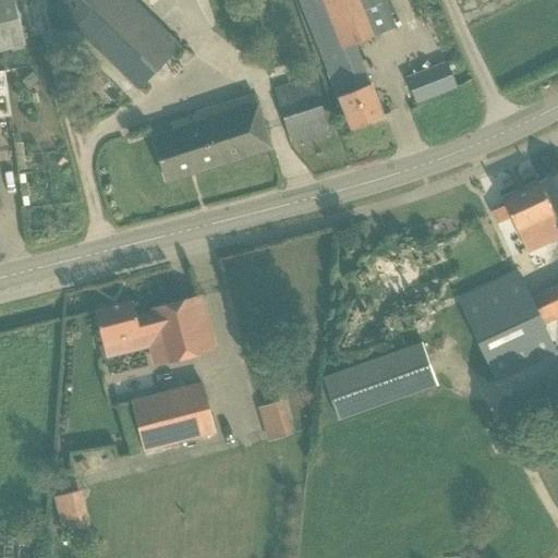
[(12,0),(0,0),(0,51),(25,46),(12,0)]
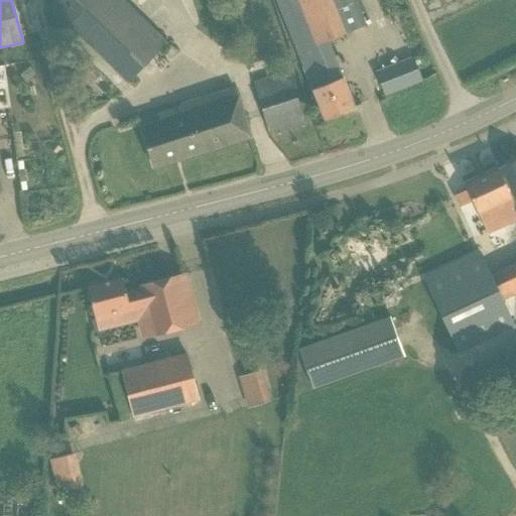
[(167,43),(122,0),(54,0),(48,7),(127,84),(167,43)]
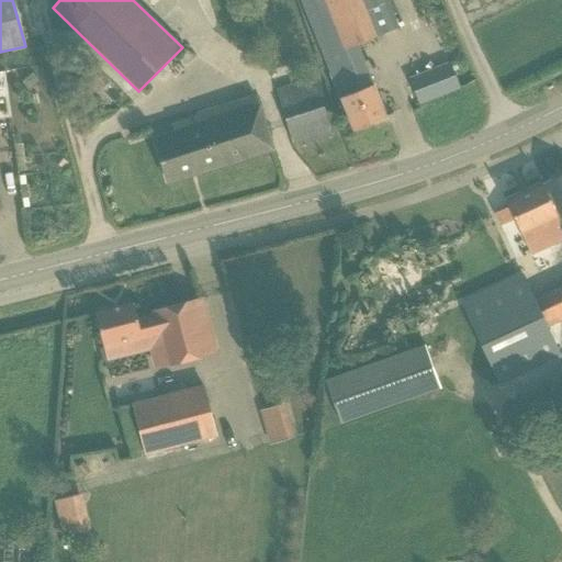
[(300,0),(352,131),(384,117),(356,45),(400,27),(389,0),(300,0)]
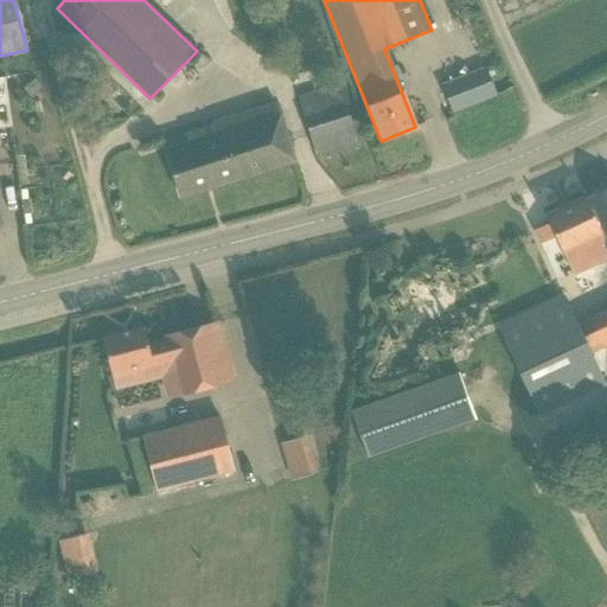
[(485,66),(441,85),(452,113),(496,95),(485,66)]
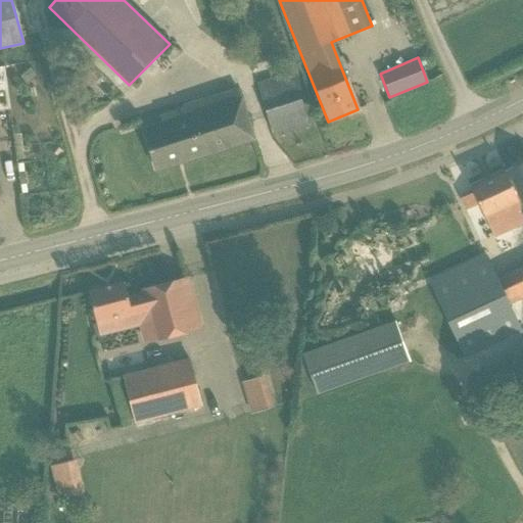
[(4,67),(0,67),(0,110),(9,110),(4,67)]
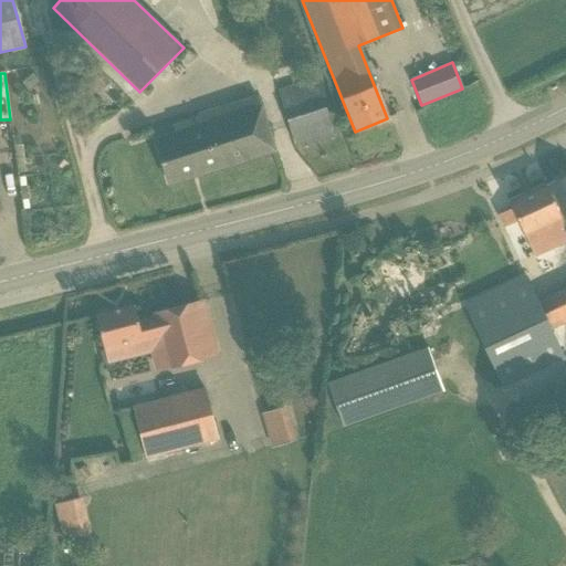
[(303,146),(333,136),(314,77),(275,90),(289,130),(297,128),(303,146)]
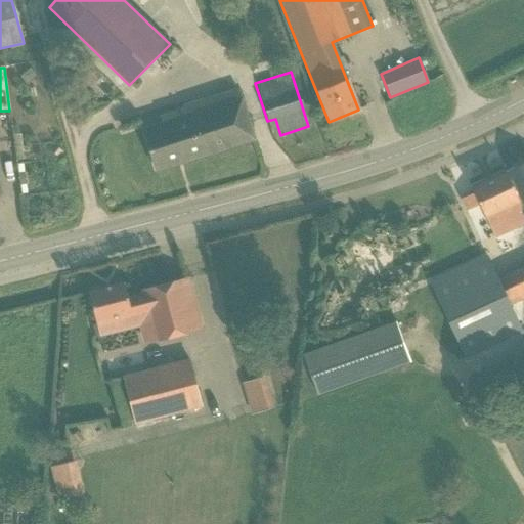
[(155,171),(253,139),(236,88),(182,105),(185,115),(141,128),(155,171)]
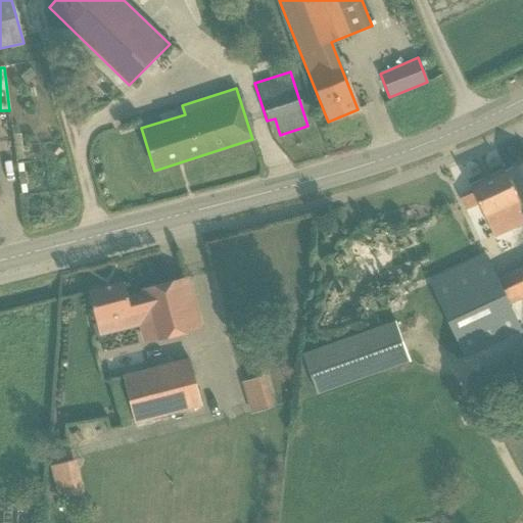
[(504,172),(470,187),(473,193),(478,203),(492,236),(514,226),(510,220),(522,214),(522,162),(505,172),(504,172)]
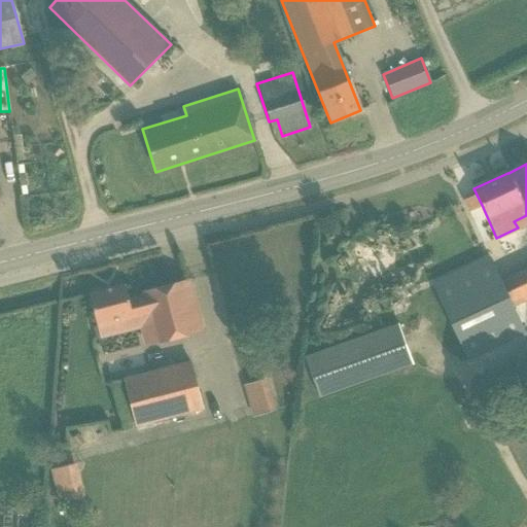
[(477,195),(464,200),(469,210),(482,205),(477,195)]
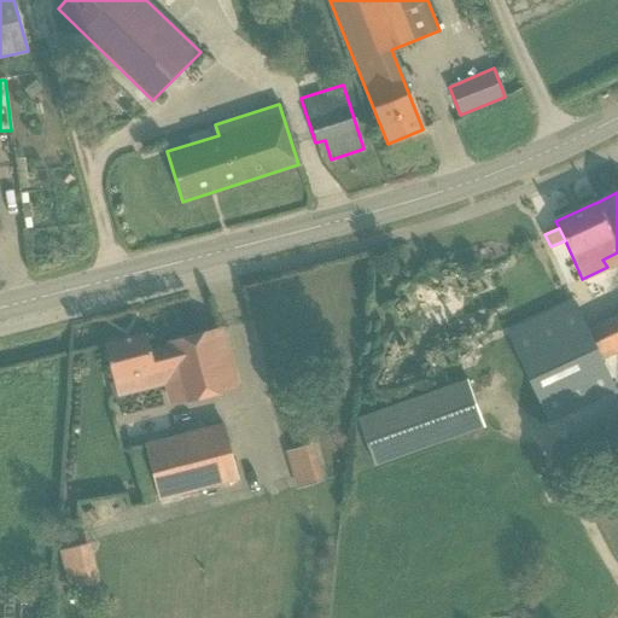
[(576,304),(508,336),(548,423),(593,401),(581,374),(604,363),(601,361),(588,331),(576,304)]
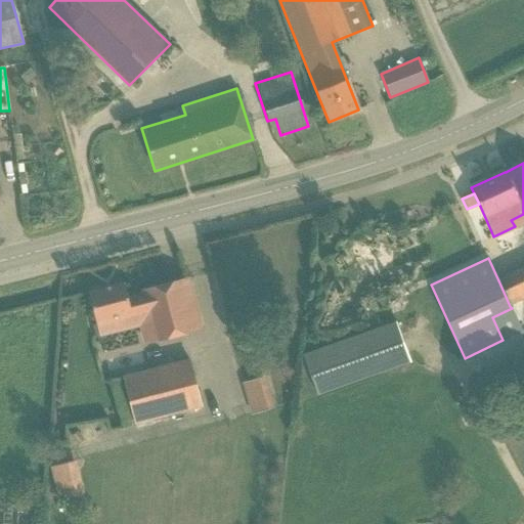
[(123,282),(88,292),(99,336),(150,322),(155,340),(200,329),(187,278),(142,291),(142,293),(127,297),(123,282)]
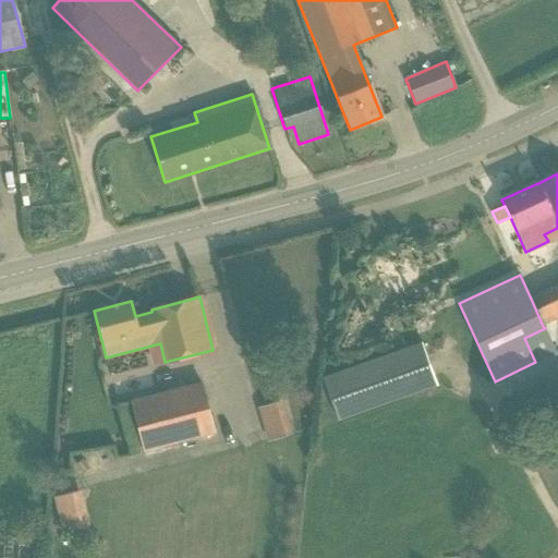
[(338,420),(436,385),(425,352),(432,350),(428,341),(323,378),(338,420)]
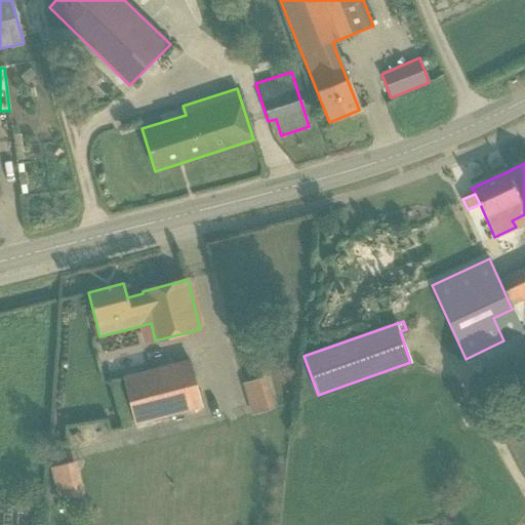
[(134,425),(201,407),(189,361),(122,377),(134,425)]
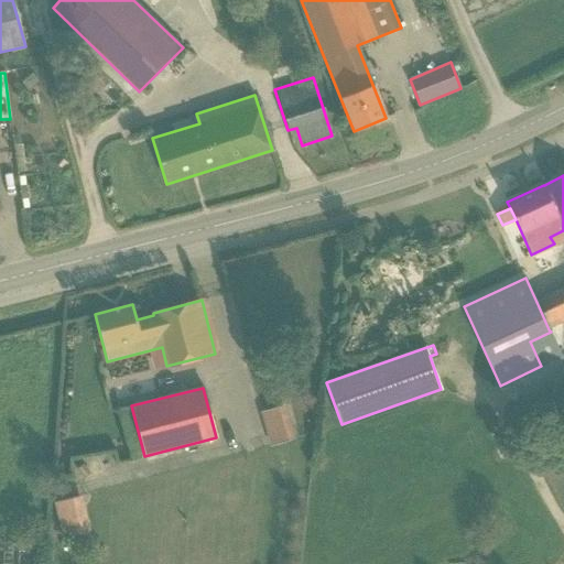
[(294,441),(284,407),(261,412),(271,447),(294,441)]
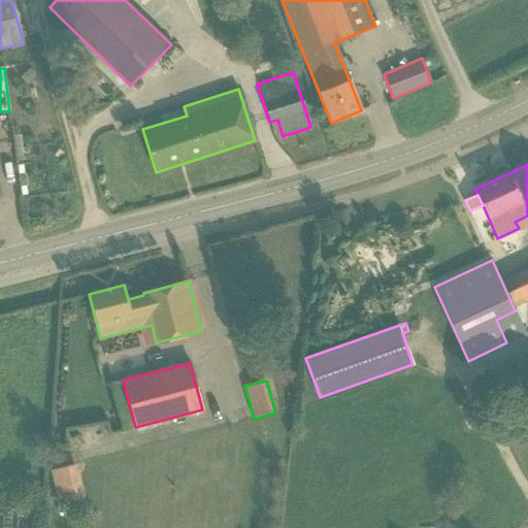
[(51,471),(59,504),(86,498),(76,464),(51,471)]
